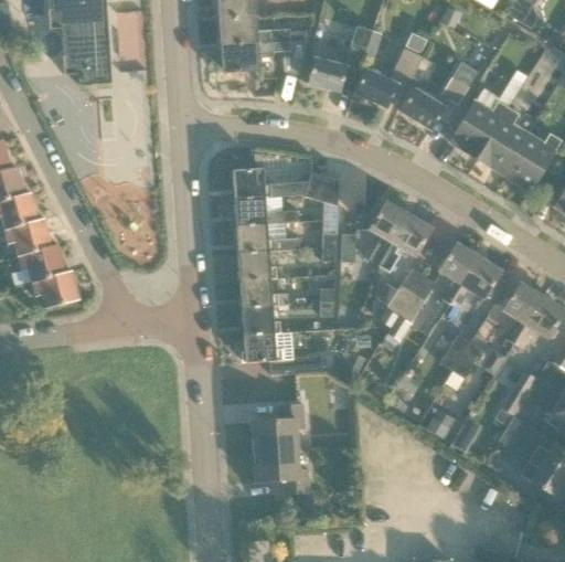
[(48,0),(49,10),(50,28),(61,27),(63,55),(64,73),(77,73),(78,84),(92,83),(97,83),(112,82),(105,0),(48,0)]
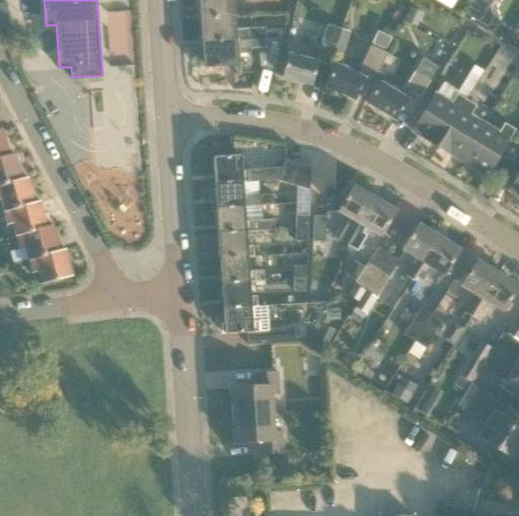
[(203,0),(204,16),(235,14),(234,0),(203,0)]
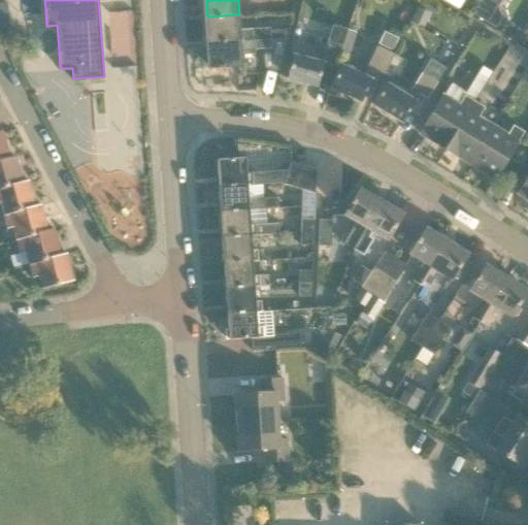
[(501,17),(498,3),(500,0),(481,0),(473,12),(496,26),(501,17)]
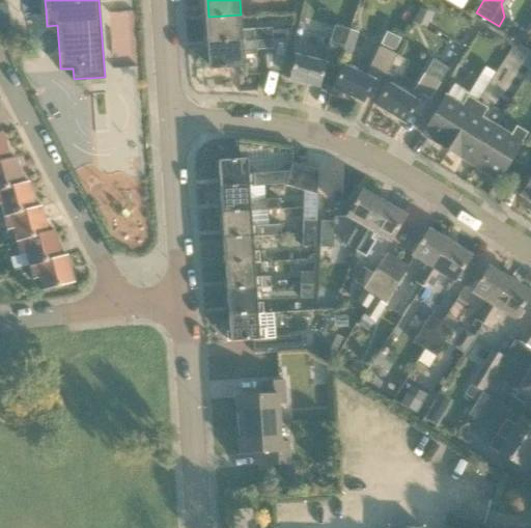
[(0,26),(9,26),(7,1),(0,1),(0,26)]
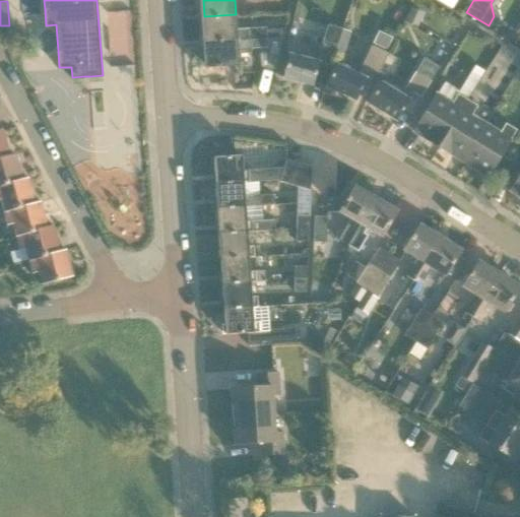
[(405,18),(416,24),(424,10),(411,5),(405,18)]
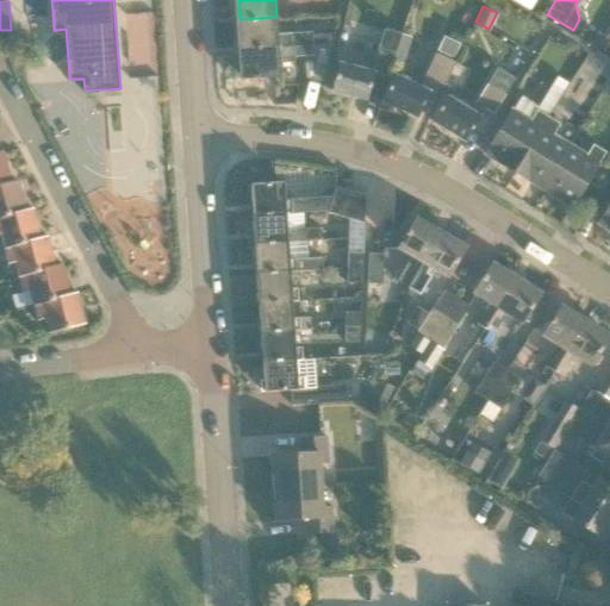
[(242,48),(313,43),(331,42),(334,31),(292,35),(292,31),(278,32),(277,17),(240,19),(242,48)]
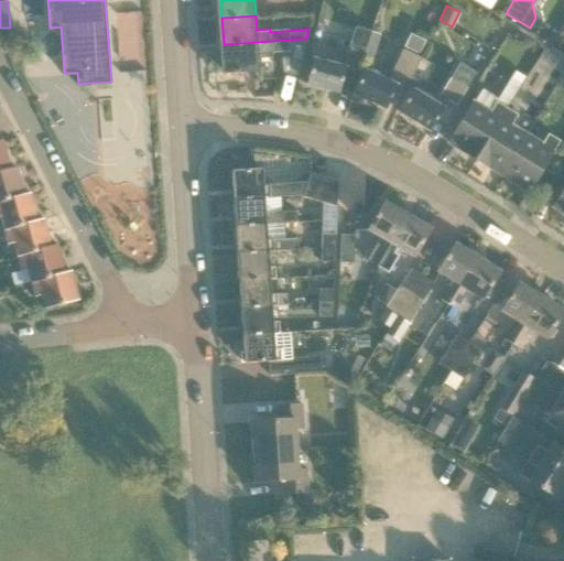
[(358,69),(361,55),(369,29),(357,25),(351,47),(338,64),(314,57),(307,83),(339,92),(346,67),(358,69)]
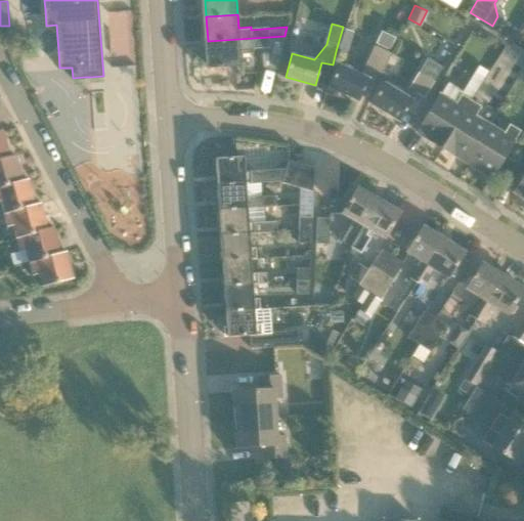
[(336,51),(347,54),(354,30),(343,27),(336,51)]
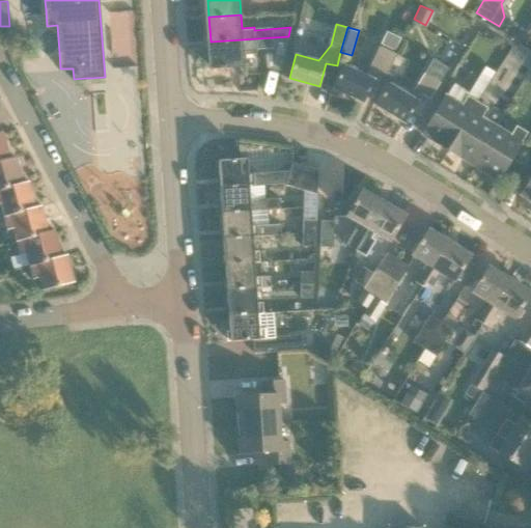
[(400,35),(386,29),(381,42),(394,49),(400,35)]
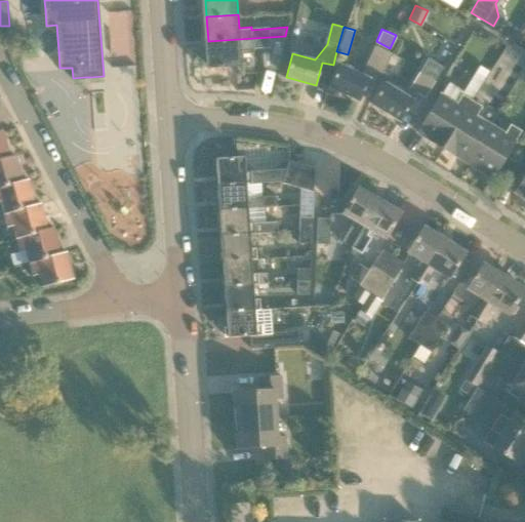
[(270,37),(208,41),(210,67),(241,64),(241,52),(253,51),(253,47),(263,46),(264,65),(277,69),(285,36),(270,37)]
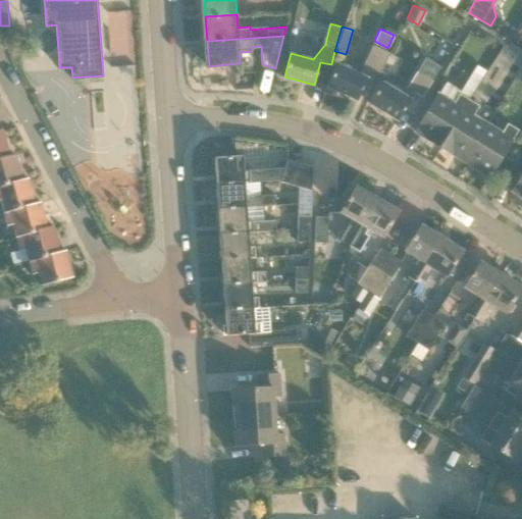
[(370,68),(378,72),(388,51),(372,44),(359,72),(337,63),(327,86),(357,99),(370,68)]
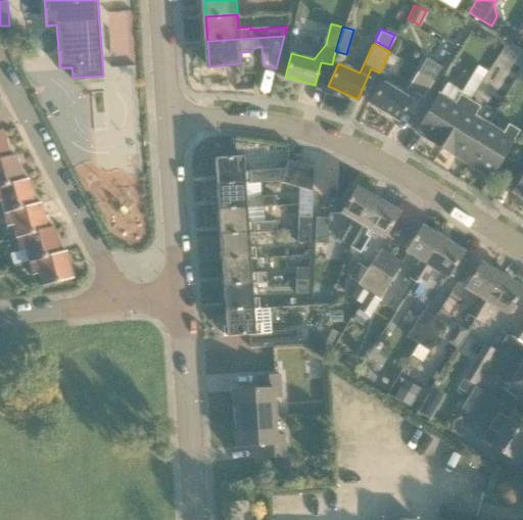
[(371,103),(398,120),(416,92),(423,96),(441,65),(427,56),(403,94),(384,82),(371,103)]
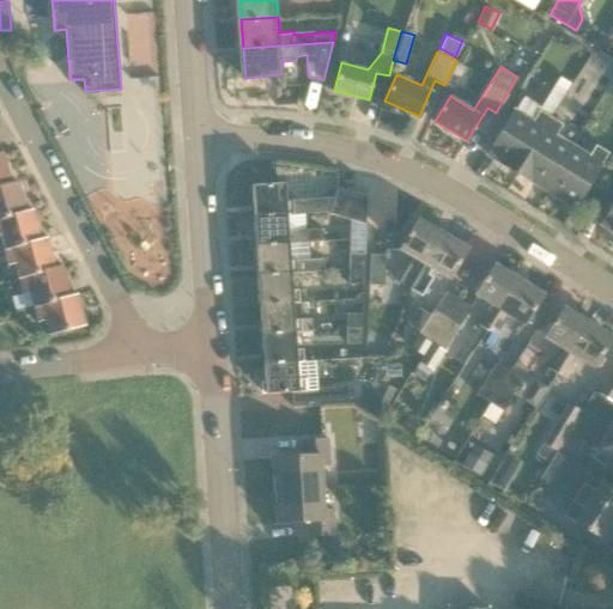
[(540,109),(550,115),(565,90),(563,89),(569,80),(559,74),(539,108),(540,109)]
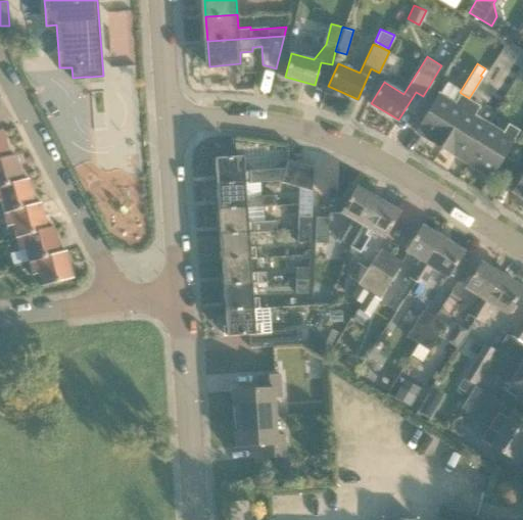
[(441,146),(470,99),(469,98),(461,93),(455,102),(439,93),(417,131),(441,146)]
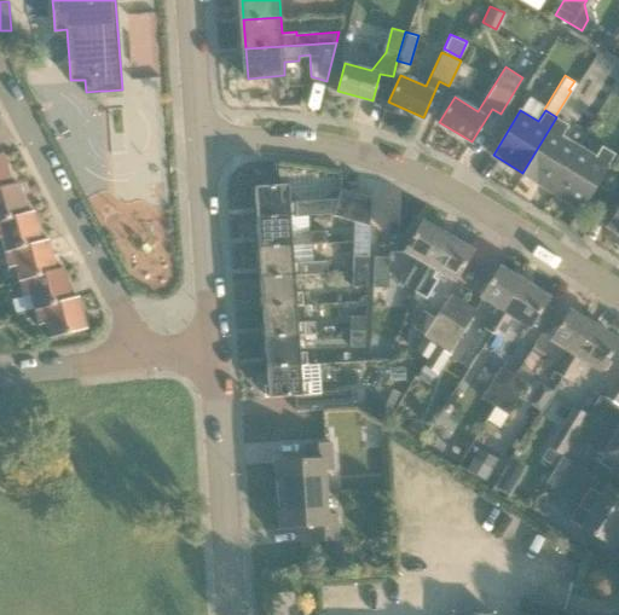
[(551,190),(578,146),(561,135),(568,125),(556,117),(522,173),(551,190)]
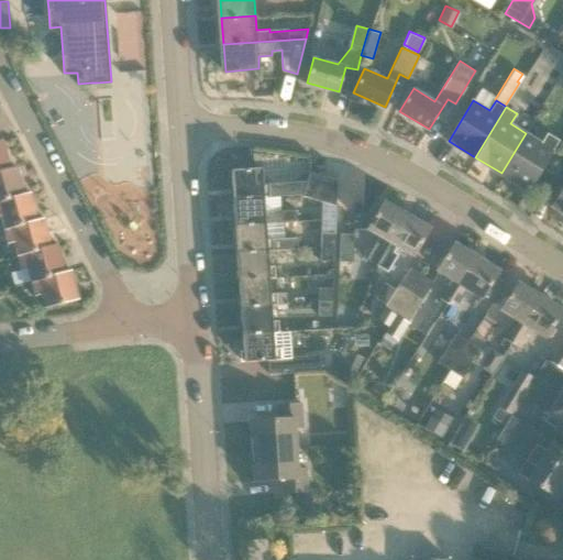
[(528,189),(559,139),(548,132),(541,142),(526,133),(501,173),(528,189)]
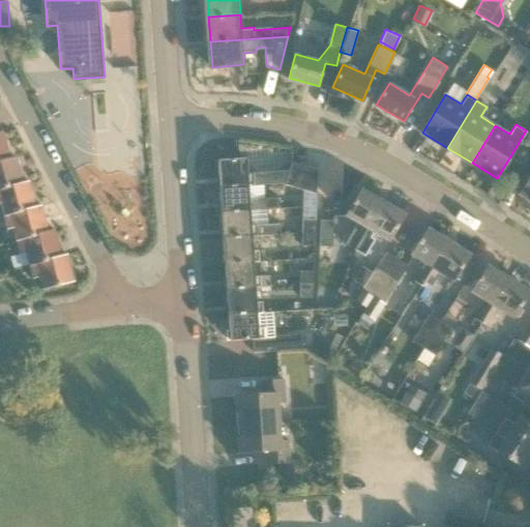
[(0,159),(9,157),(9,156),(2,132),(0,132),(0,159)]
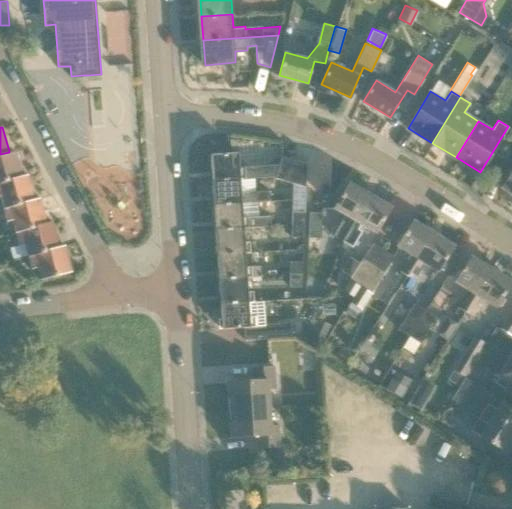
[(0,181),(22,175),(15,150),(9,151),(9,152),(0,154),(0,181)]
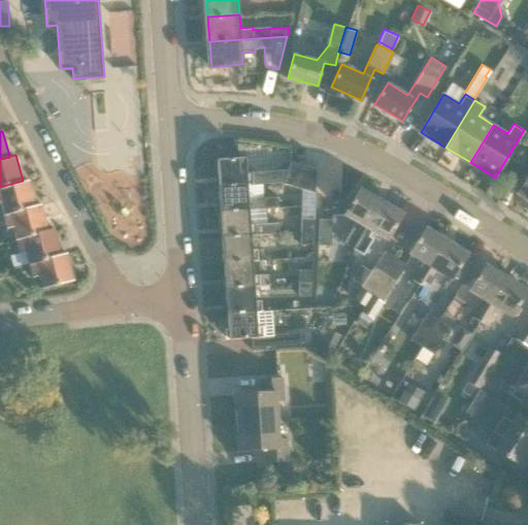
[(249,183),(284,181),(288,168),(253,171),(248,172),(246,156),(218,158),(220,184),(248,182),(249,183)]
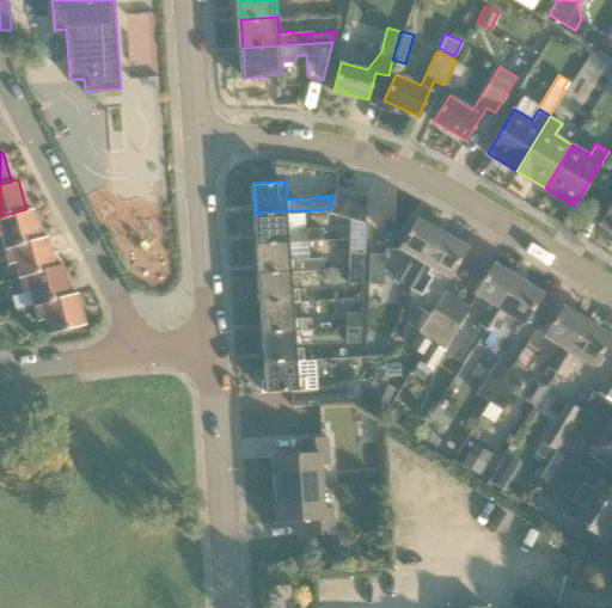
[(343,215),(352,190),(336,185),(334,195),(329,209),(329,212),(343,215)]
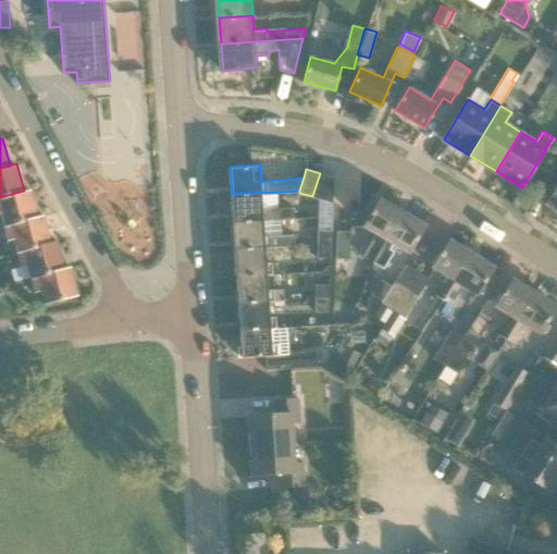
[(332,202),(333,177),(320,173),(312,196),(332,202)]
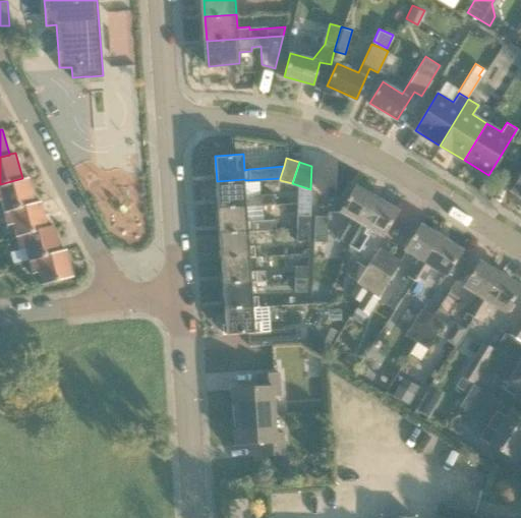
[(133,190),(135,174),(114,172),(112,198),(128,200),(129,189),(133,190)]
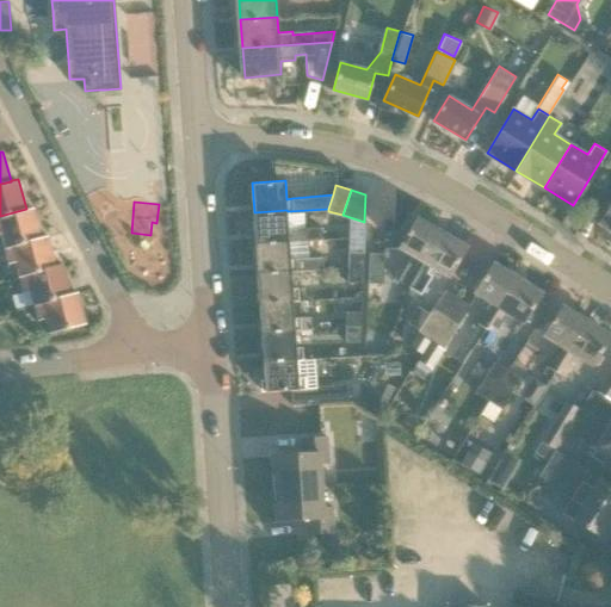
[(610,228),(610,204),(600,222),(610,228)]
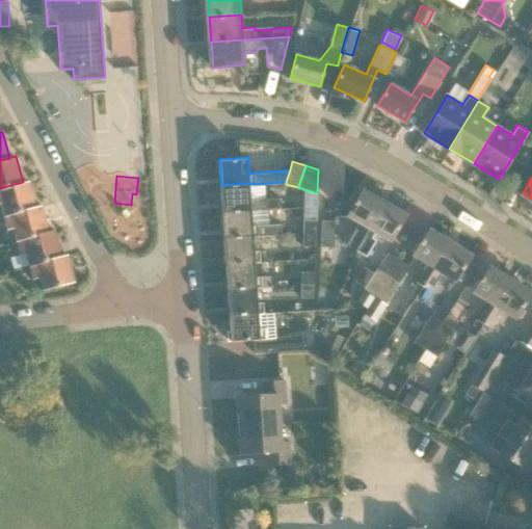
[(36,207),(35,206),(28,180),(23,182),(0,188),(0,196),(5,216),(11,215),(11,214),(36,207)]
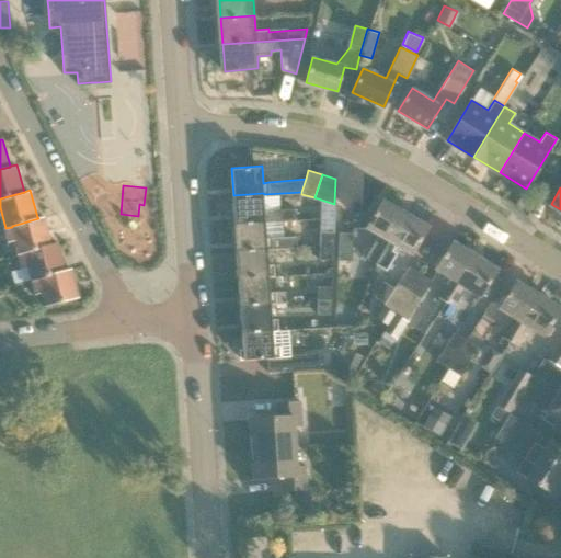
[(265,209),(264,194),(263,193),(233,195),(235,223),(283,219),(283,220),(296,219),(295,207),(265,209)]
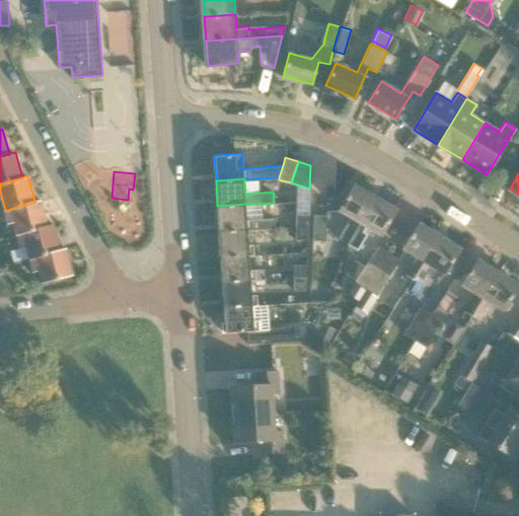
[(348,242),(375,197),(354,185),(340,210),(355,218),(351,224),(348,222),(339,237),(348,242)]
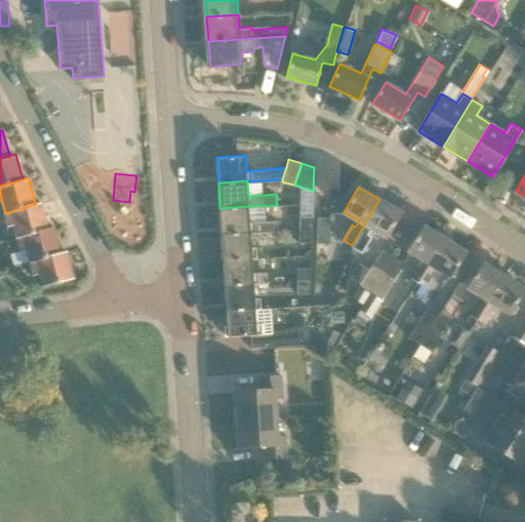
[(369,227),(374,230),(387,237),(401,211),(379,199),(352,245),(362,251),(371,236),(366,233),(369,227)]
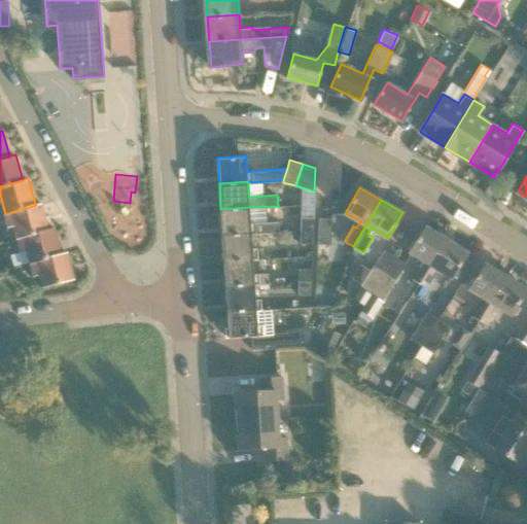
[(48,229),(41,203),(35,204),(36,205),(11,212),(11,213),(19,239),(24,237),(48,229)]
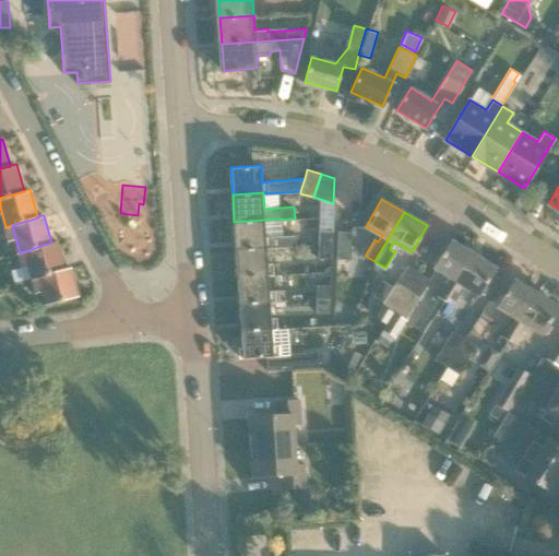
[(283,235),(282,220),(282,219),(234,222),(236,249),(266,247),(266,248),(296,246),(296,234),(283,235)]
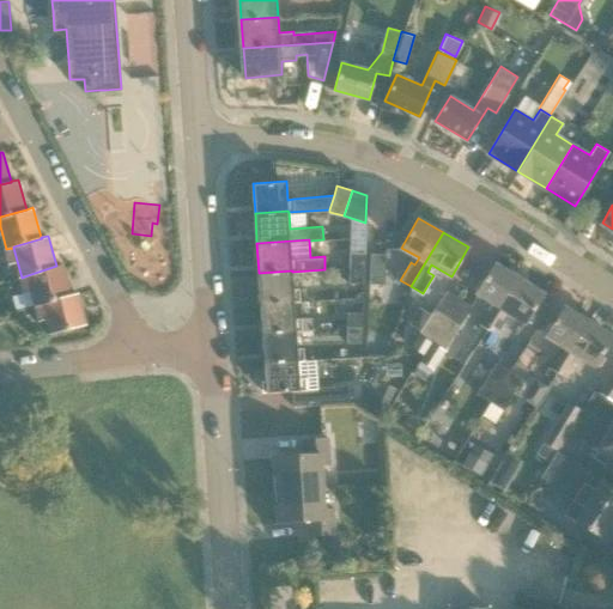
[(349,267),(364,267),(364,251),(350,250),(349,267)]
